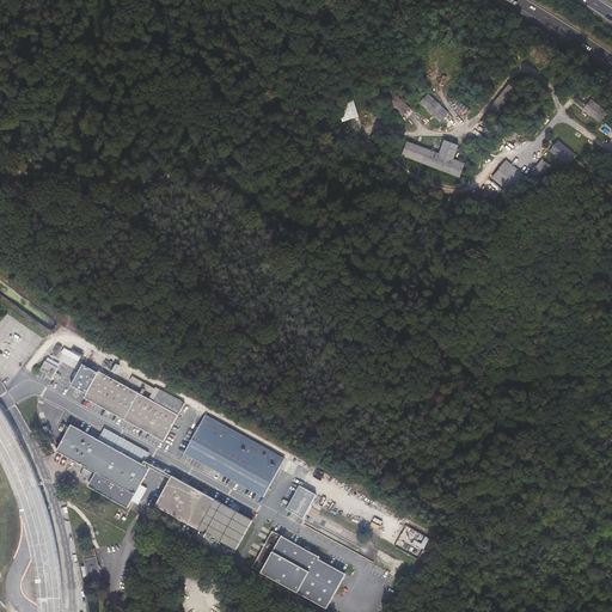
[(515,96),(519,101),(522,96),(509,85),(490,109),(499,116),(515,96)]
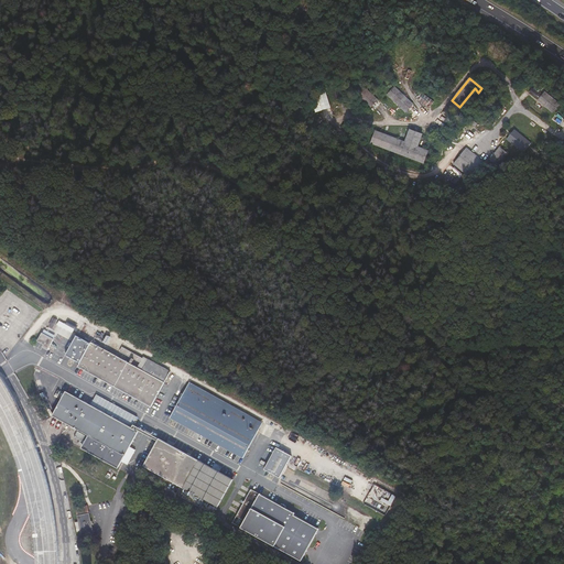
[(378,100),(359,83),(353,89),(370,107),(378,100)]
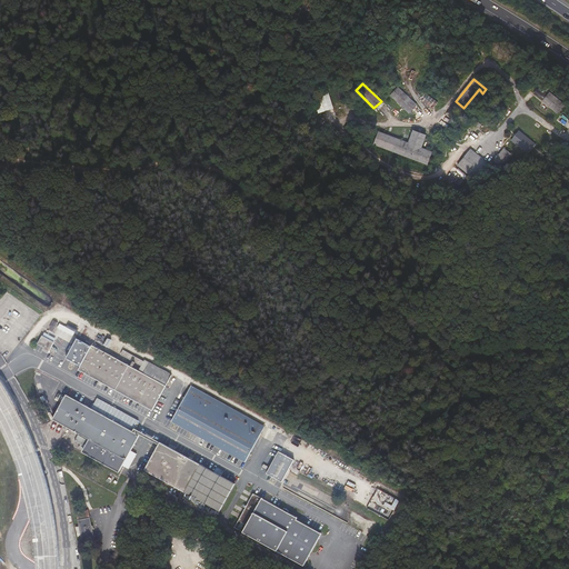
[(417,106),(398,88),(391,95),(409,112),(417,106)]
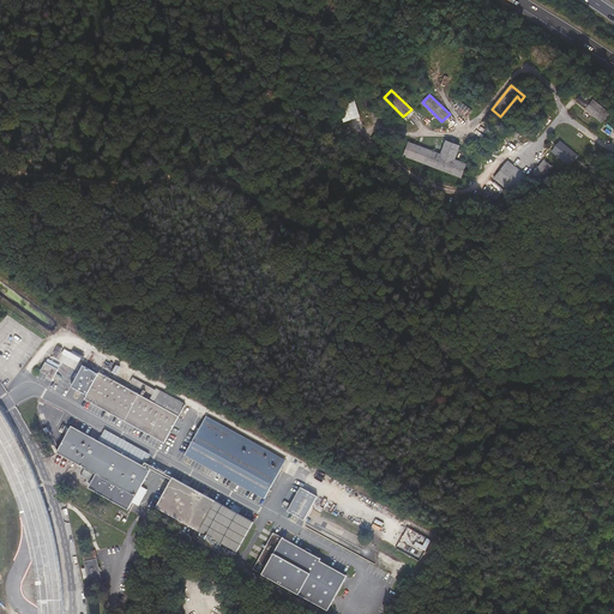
[(360,116),(354,96),(344,98),(351,120),(360,116)]
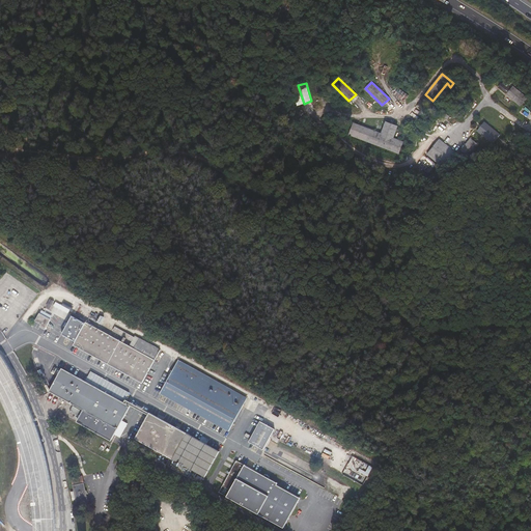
[(501,88),(507,93),(510,89),(504,85),(501,88)]
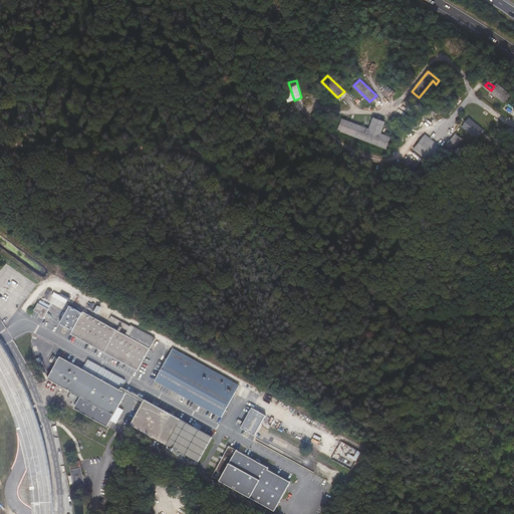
[(491,91),(504,101),(510,94),(497,84),(491,91)]
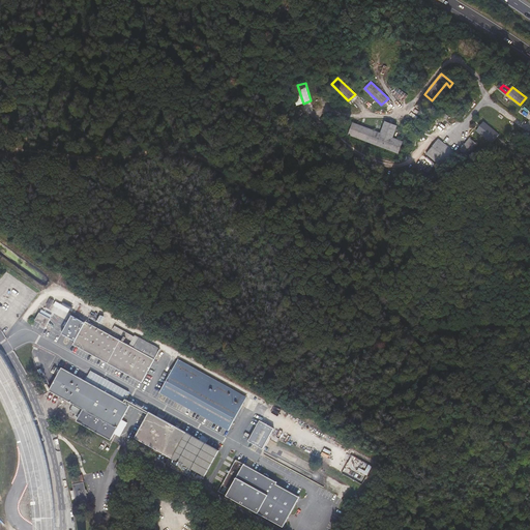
[(393,94),(404,101),(408,95),(398,88),(393,94)]
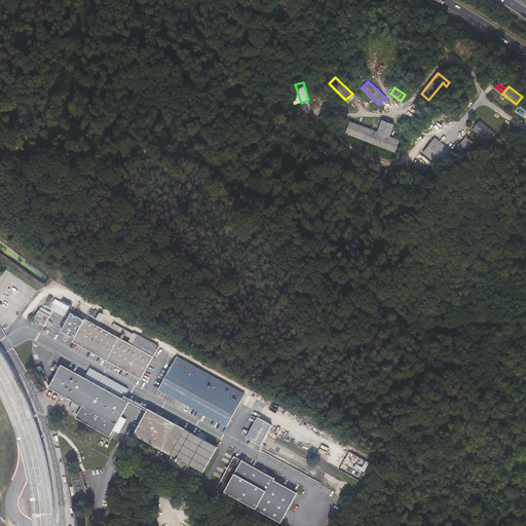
[(495,134),(480,120),(473,129),(488,142),(495,134)]
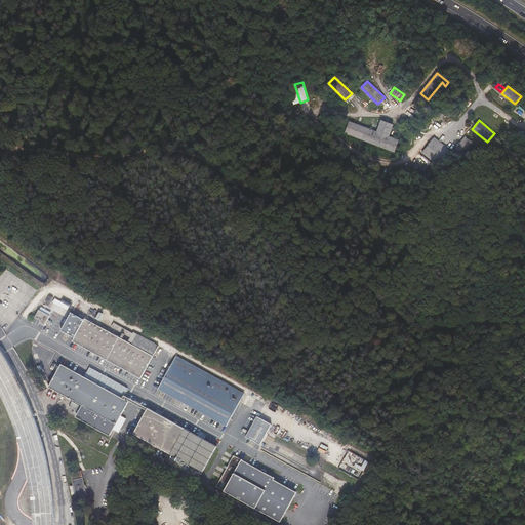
[(393,127),(380,122),(376,132),(350,121),(345,133),(394,152),(399,140),(389,136),(393,127)]
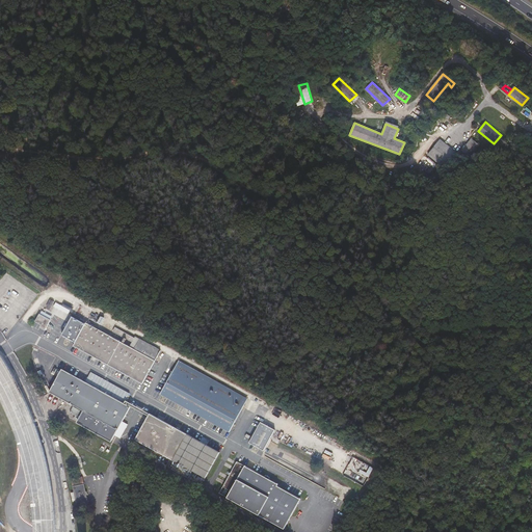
[(471,157),(480,145),(472,138),(462,150),(471,157)]
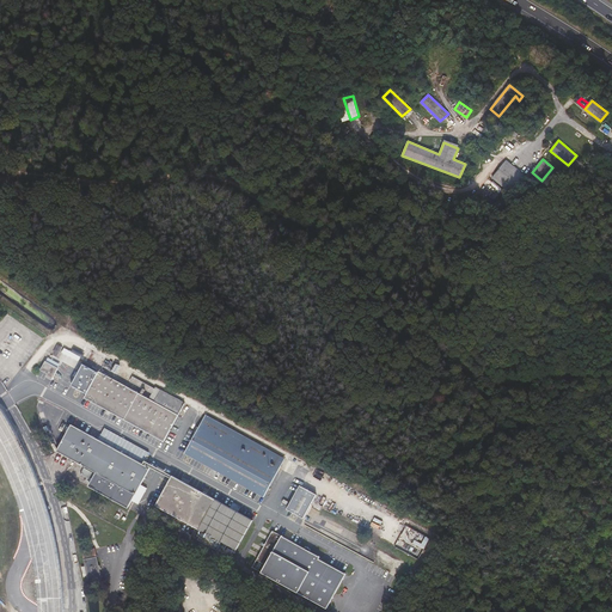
[(526,177),(507,160),(493,178),(512,194),(526,177)]
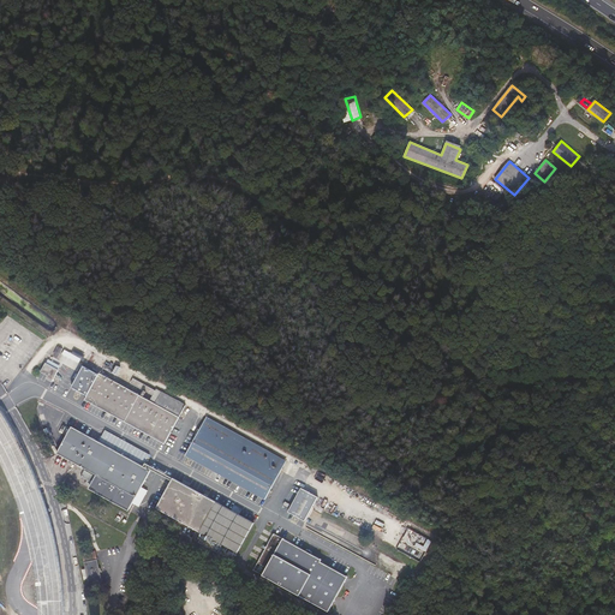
[(46,378),(52,382),(59,370),(46,363),(41,371),(48,376),(46,378)]
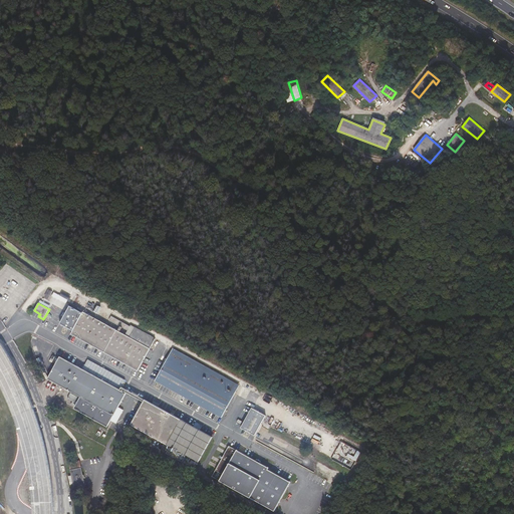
[(131,337),(83,311),(82,312),(70,305),(60,324),(72,331),(71,334),(138,370),(156,338),(136,328),(131,337)]
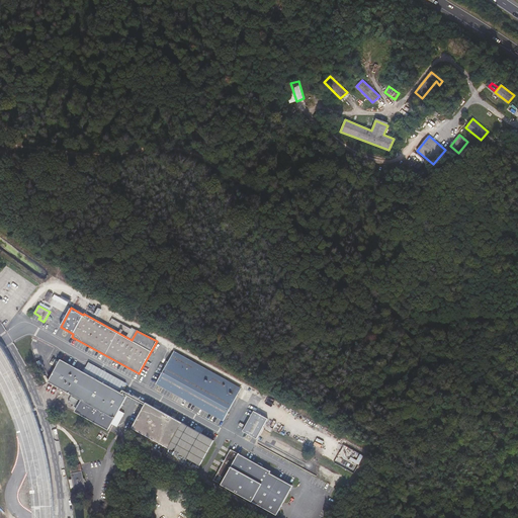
[(123,330),(128,333),(132,329),(112,319),(110,323),(121,329),(119,332),(121,333),(123,330)]
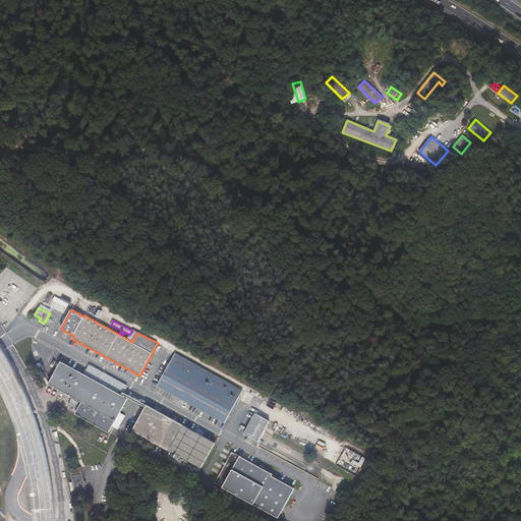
[(175,353),(157,386),(225,423),(243,391),(175,353)]
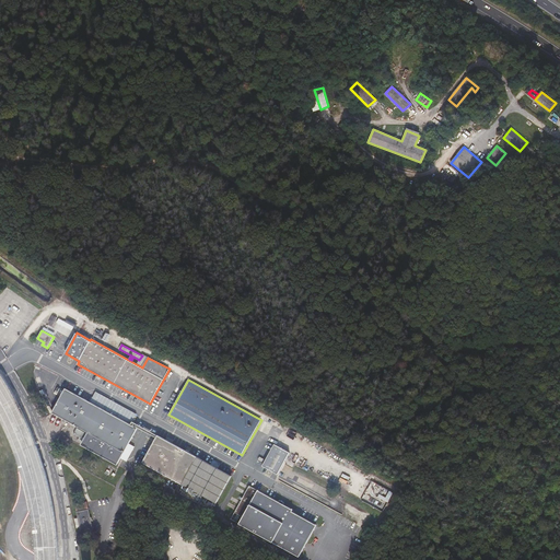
[(66,388),(51,412),(79,428),(74,435),(83,440),(81,445),(117,465),(124,453),(138,428),(133,426),(130,424),(132,421),(137,415),(96,393),(91,403),(66,388)]
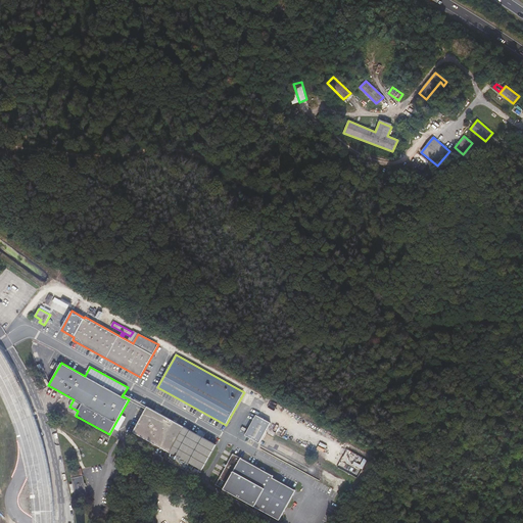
[(146,409),(147,407),(124,393),(122,396),(125,397),(146,409)]
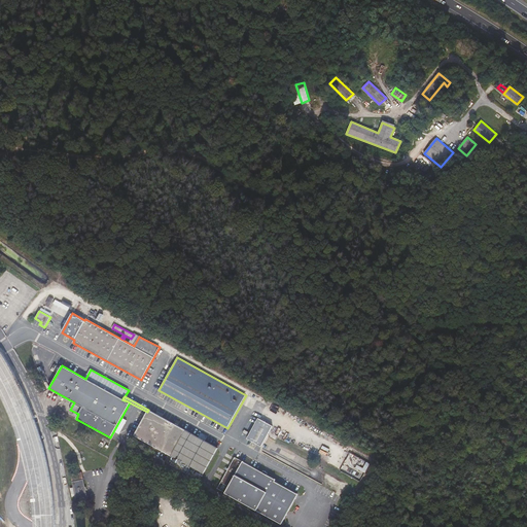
[(147,412),(134,435),(172,456),(174,457),(191,466),(202,472),(204,473),(217,448),(205,441),(199,436),(162,417),(156,414),(148,410),(147,412)]
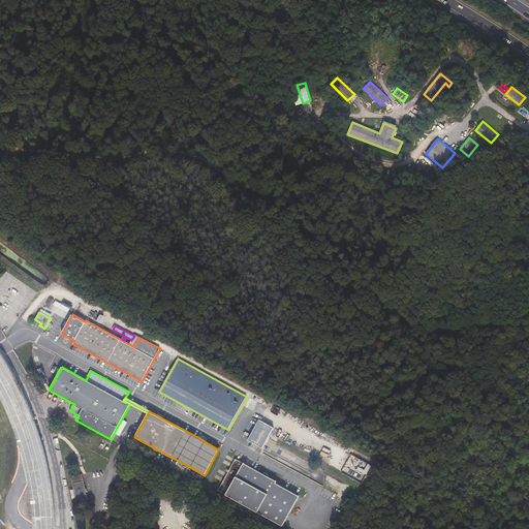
[(259,419),(248,440),(262,448),(274,428),(259,419)]
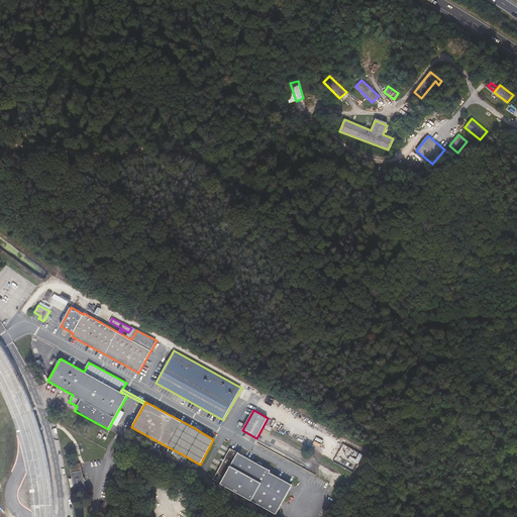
[(364,456),(344,444),(333,460),(352,474),(364,456)]
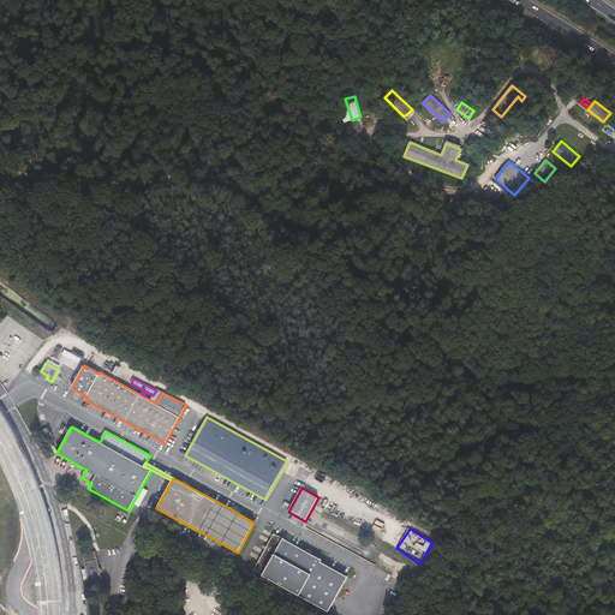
[(257,562),(267,567),(261,578),(327,614),(328,611),(347,577),(321,562),(322,560),(274,533),(257,562)]
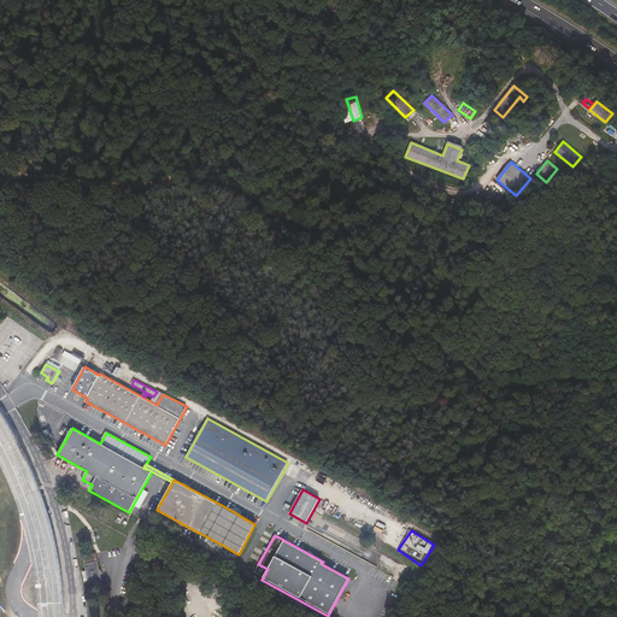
[(218,554),(222,550),(203,539),(199,544),(218,554)]
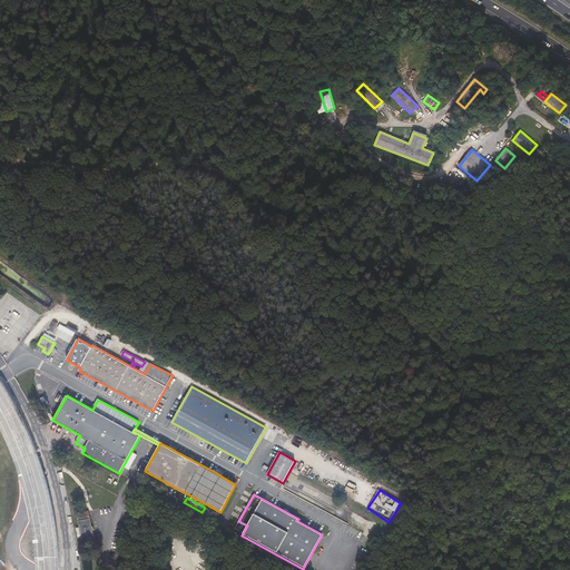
[(205,508),(217,513),(218,511),(207,504),(205,508)]
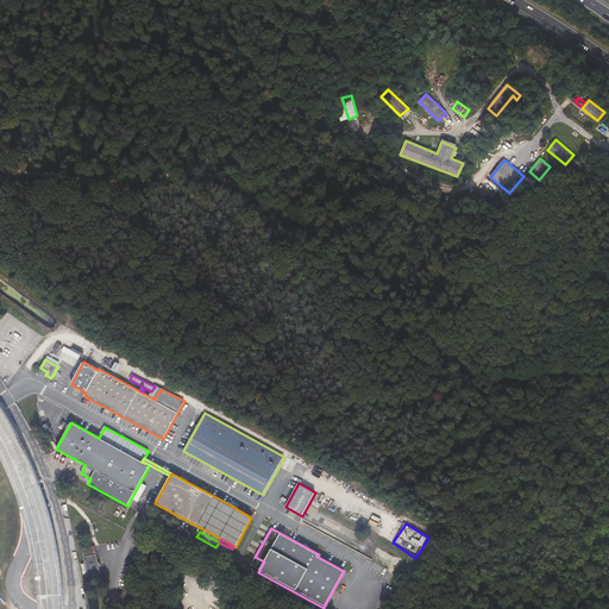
[(87,573),(88,579),(101,577),(99,566),(101,566),(100,562),(98,563),(96,554),(95,554),(94,545),(82,548),(85,563),(81,564),(83,575),(87,573)]
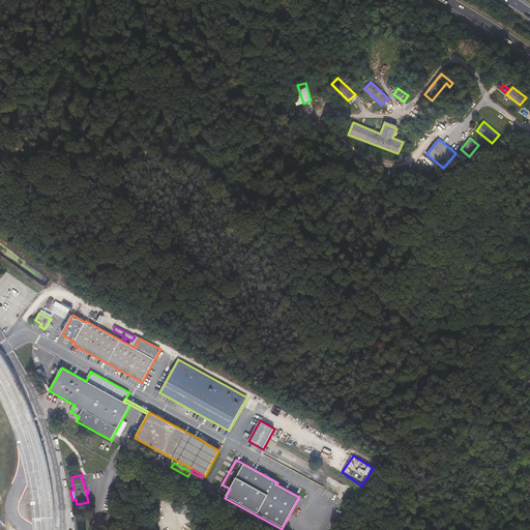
[(78,529),(89,529),(90,518),(78,518),(78,529)]
